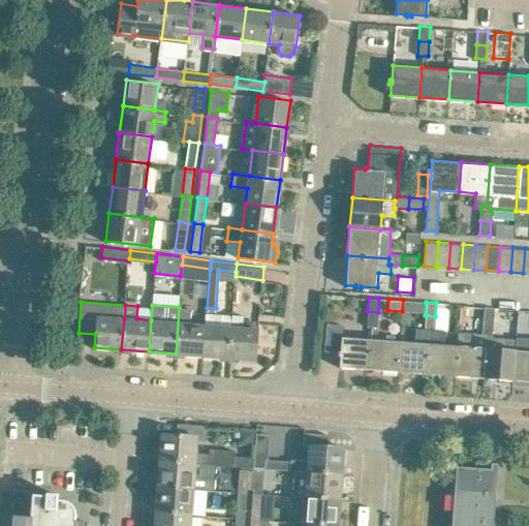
[(485,306),(484,319),(494,320),(495,307),(485,306)]
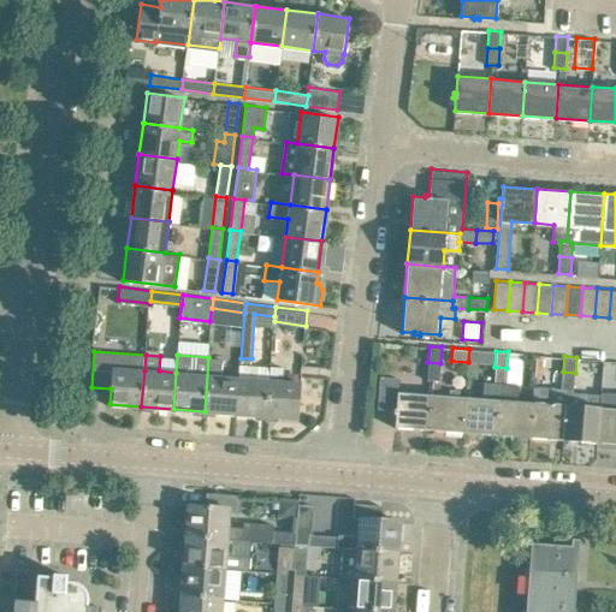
[(235,414),(237,378),(220,375),(221,357),(208,357),(205,411),(235,414)]
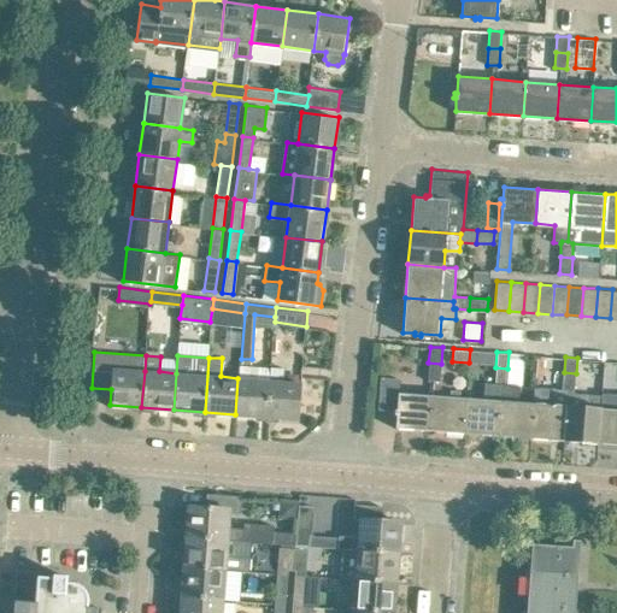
[(440,379),(441,364),(428,363),(427,381),(434,381),(434,378),(440,379)]
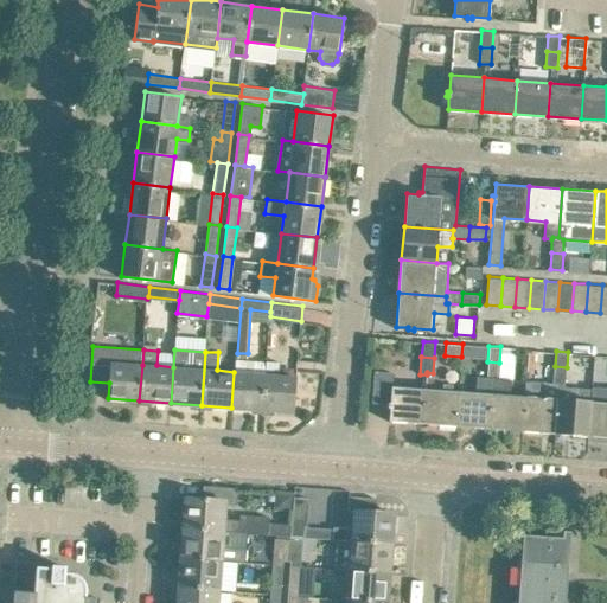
[(294,412),(296,377),(279,374),(280,360),(266,360),(266,374),(262,410),(294,412)]
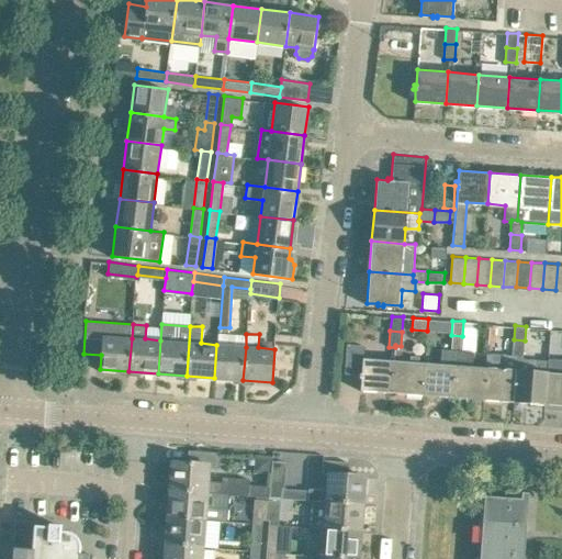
[(453,397),(456,365),(457,349),(461,350),(462,336),(451,335),(450,349),(441,348),(440,364),(425,362),(423,394),(453,397)]
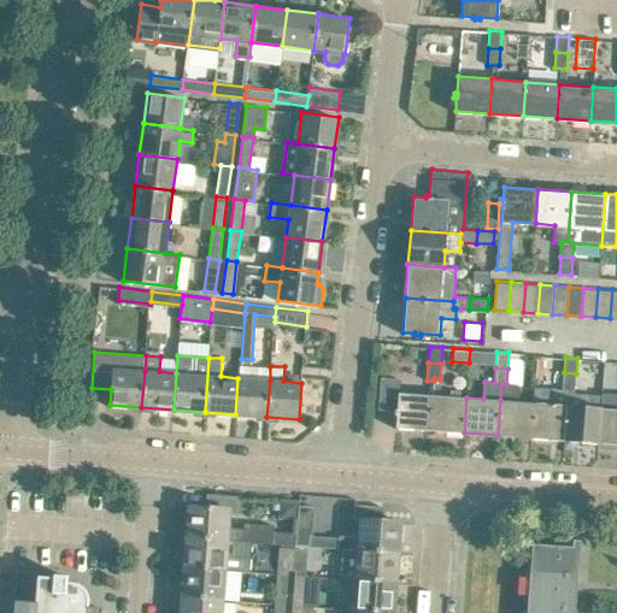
[(565,440),(568,405),(569,389),(575,389),(576,373),(564,372),(563,390),(535,389),(534,402),(532,437),(565,440)]
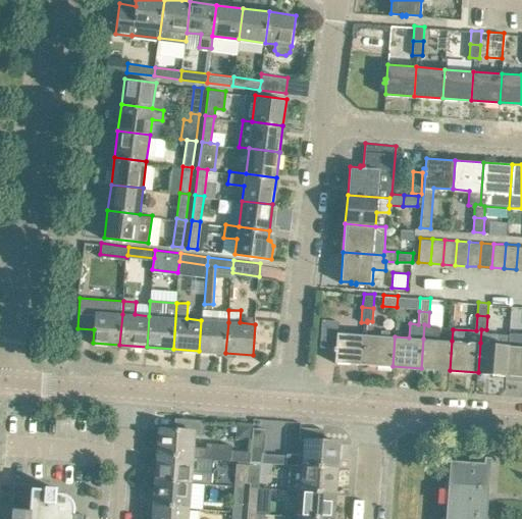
[(363,363),(366,334),(337,332),(338,320),(322,318),(320,346),(333,347),(333,351),(335,351),(334,361),(363,363)]
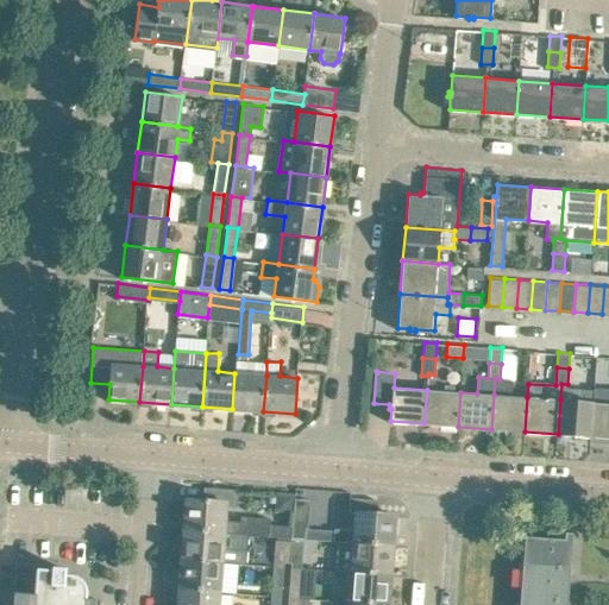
[(263,411),(267,376),(234,373),(232,409),(263,411)]
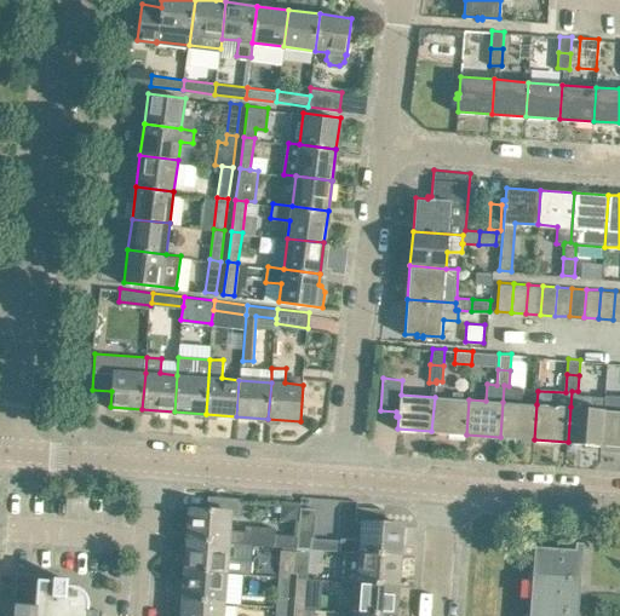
[(466,435),(469,399),(441,397),(442,381),(436,380),(436,383),(435,397),(431,431),(466,435)]
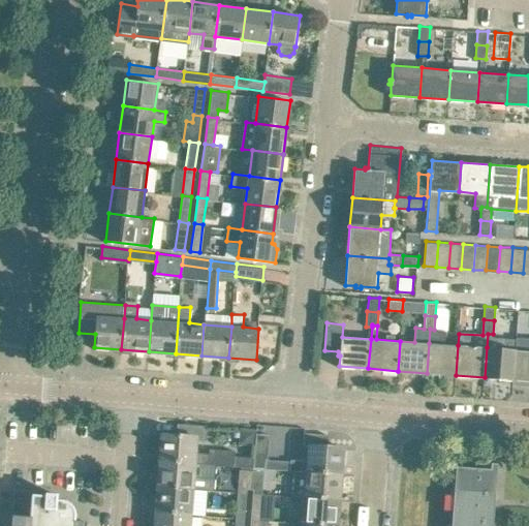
[(456,375),(458,345),(443,344),(444,330),(434,330),(430,329),(429,343),(427,373),(456,375)]
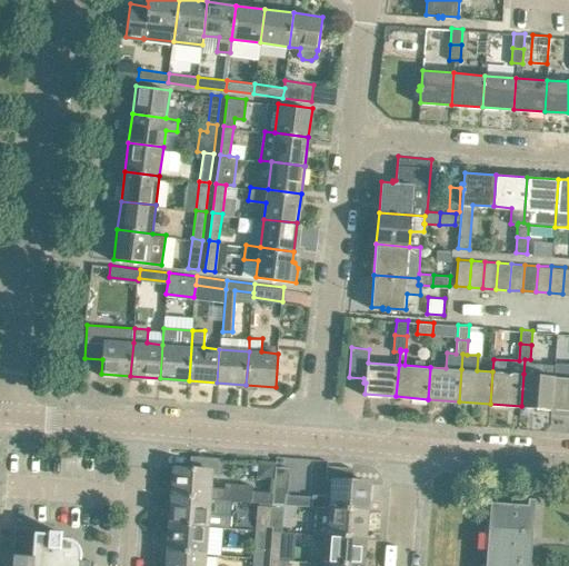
[(551,408),(553,376),(555,365),(530,363),(530,359),(525,359),(523,374),(521,406),(551,408)]
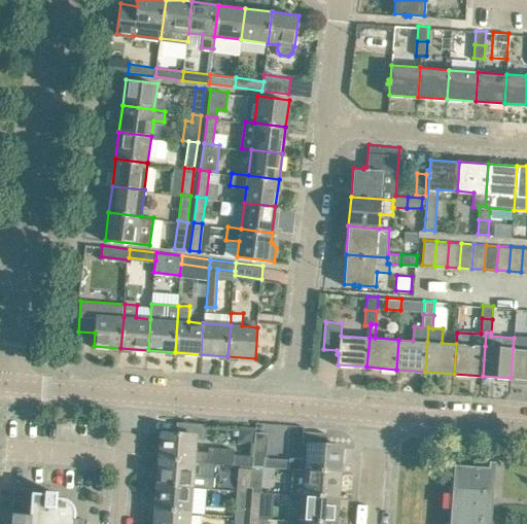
[(526,379),(526,337),(514,336),(514,338),(513,348),(511,378),(526,379)]
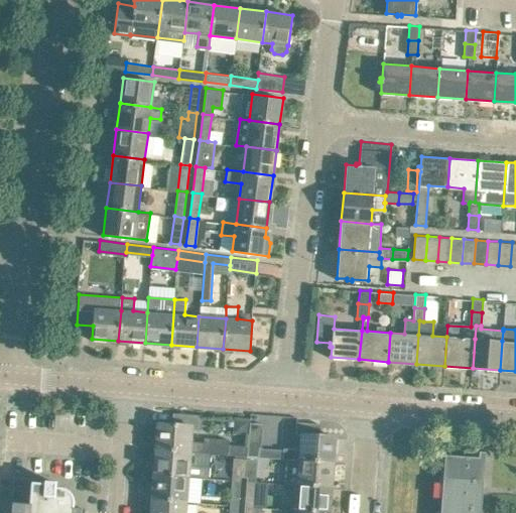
[(229,437),(204,435),(204,441),(189,439),(190,425),(201,426),(202,414),(172,412),(171,423),(157,422),(155,447),(210,453),(228,454),(229,437)]
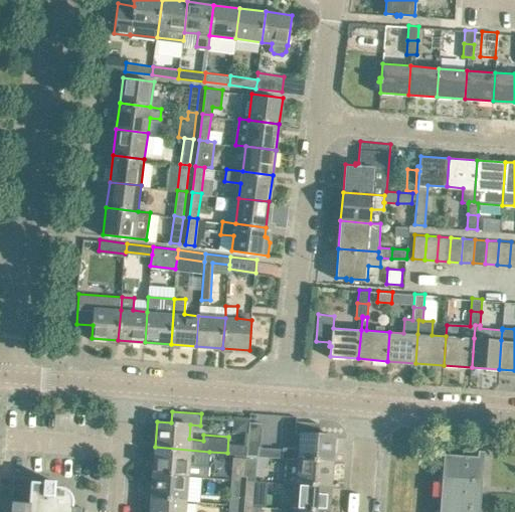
[(333,461),(335,435),(319,434),(320,421),(296,420),(295,433),(300,433),(299,448),(284,447),(284,448),(259,446),(258,455),(283,457),(298,458),(333,461)]
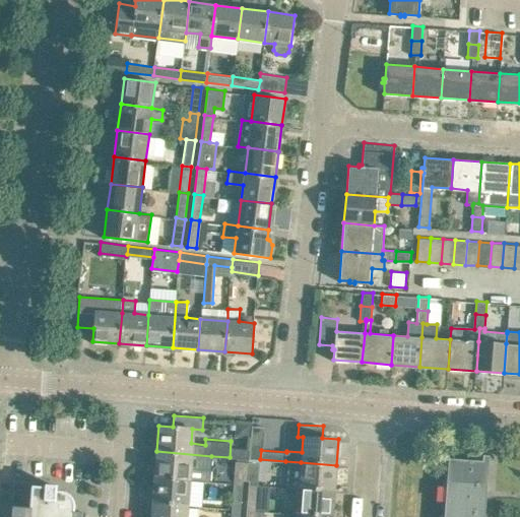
[(210,470),(211,456),(156,451),(154,476),(189,479),(190,468),(210,470)]
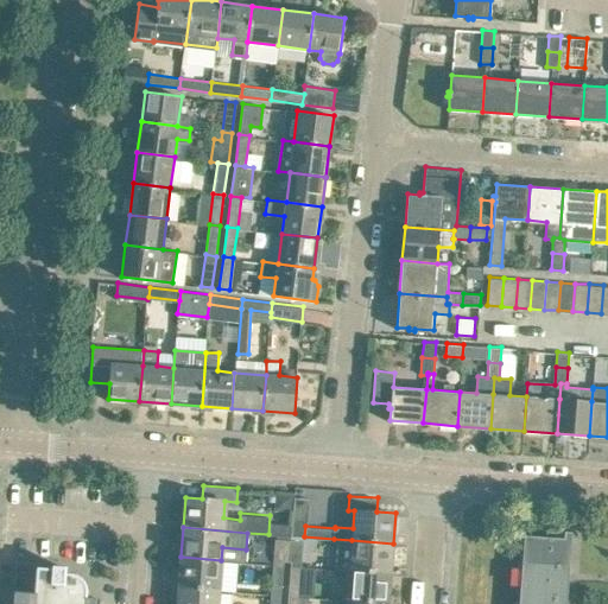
[(565,603),(571,532),(564,531),(564,538),(524,535),(518,603),(565,603)]
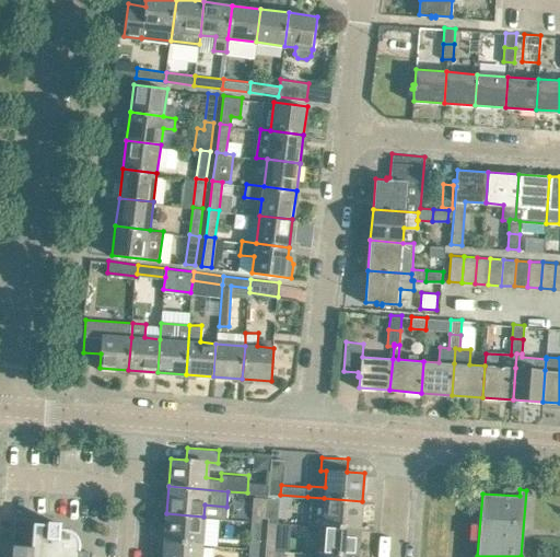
[(265,517),(266,497),(253,496),(252,520),(260,521),(261,517),(265,517)]
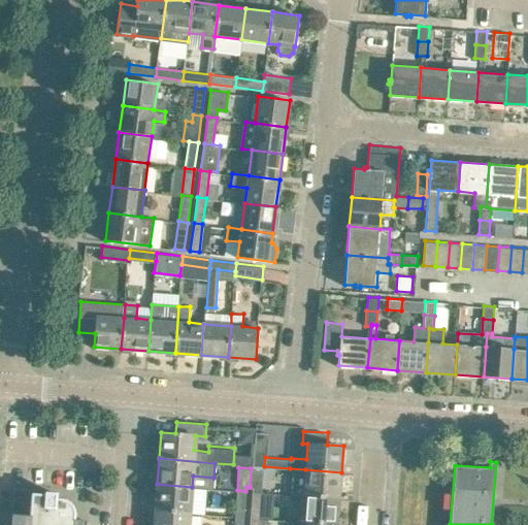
[(261,492),(263,469),(251,468),(250,487),(253,487),(252,492),(261,492)]
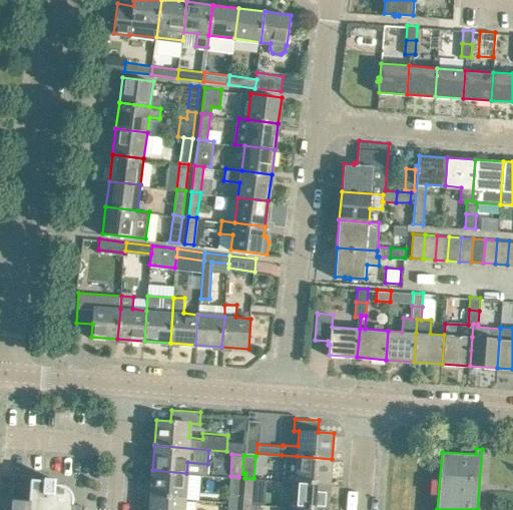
[(330,484),(332,459),(297,456),(295,481),(330,484)]
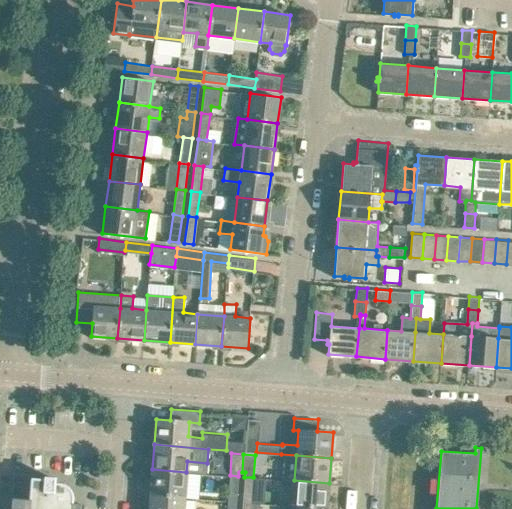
[(184,497),(186,472),(152,469),(150,494),(184,497)]
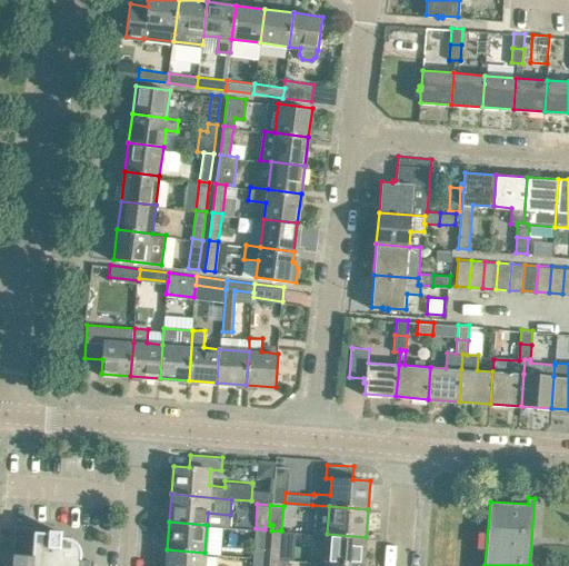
[(263,557),(265,529),(256,528),(253,556),(263,557)]
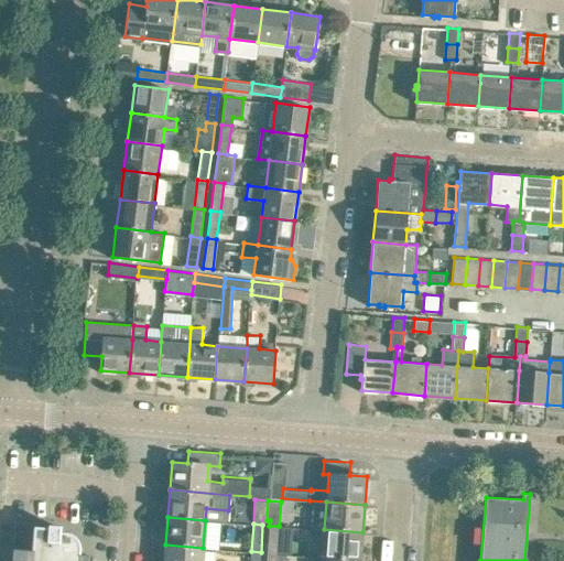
[(91,560),(93,556),(80,554),(80,548),(79,543),(78,539),(75,536),(72,533),(67,532),(61,531),(62,526),(47,525),(47,527),(33,526),(31,550),(13,549),(11,560),(91,560)]
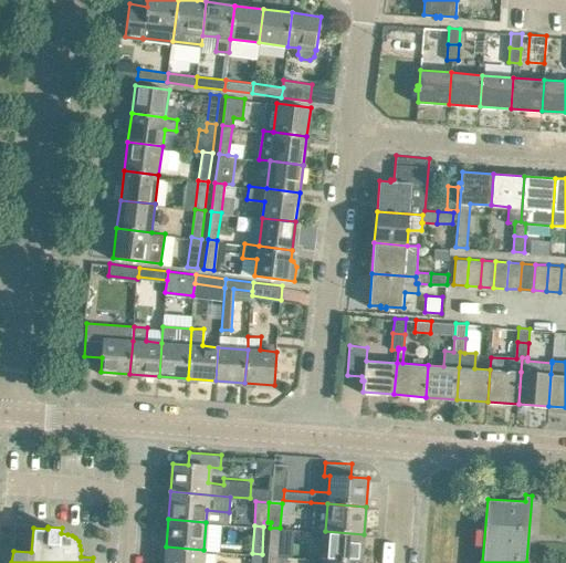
[(278,555),(280,528),(270,528),(269,554),(278,555)]
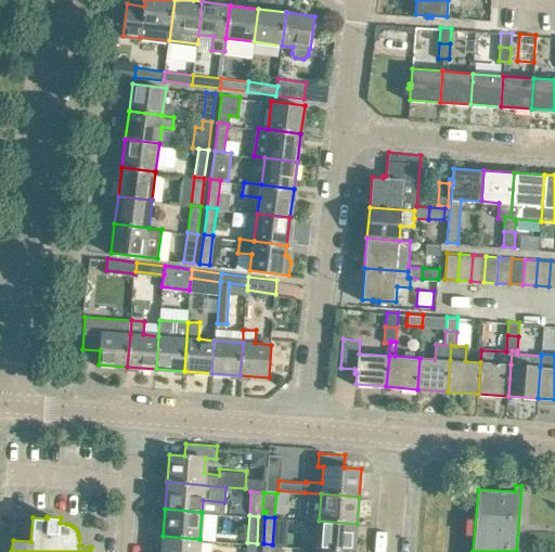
[(355,550),(357,524),(319,521),(318,548),(355,550)]
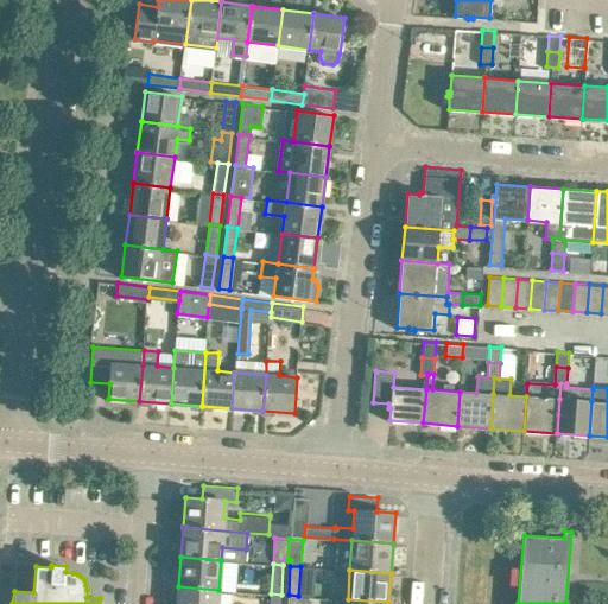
[(216,603),(219,590),(178,586),(176,603),(216,603)]
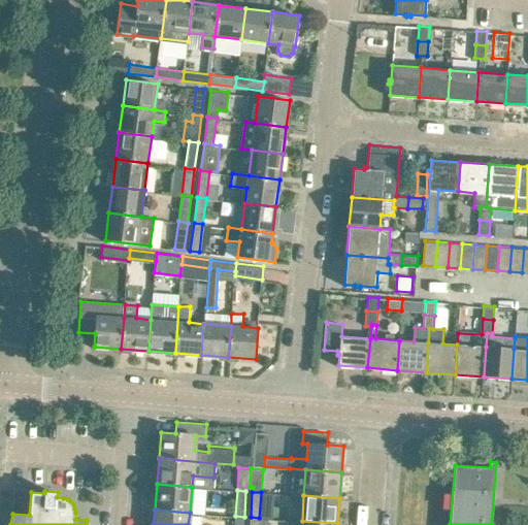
[(242,524),(244,517),(235,516),(234,524),(242,524)]
